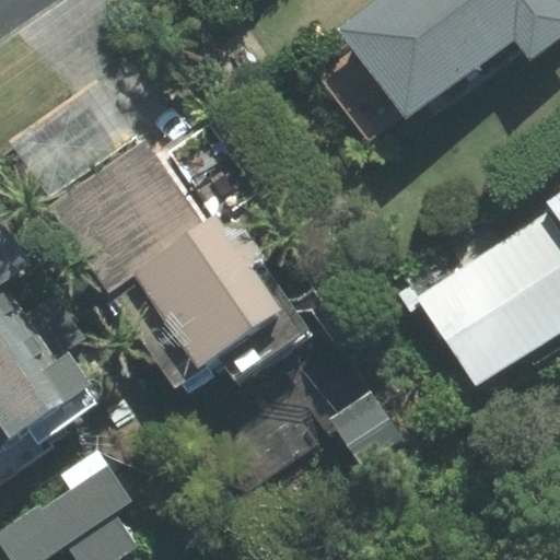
[(559,0),(411,0),(359,44),(431,132),(525,55),(546,80),(559,67),(559,0)]
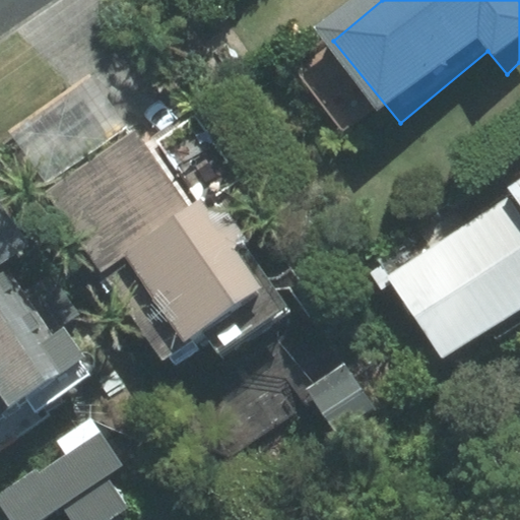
[(519,332),(519,203),(503,181),(380,272),(458,378),(519,332)]
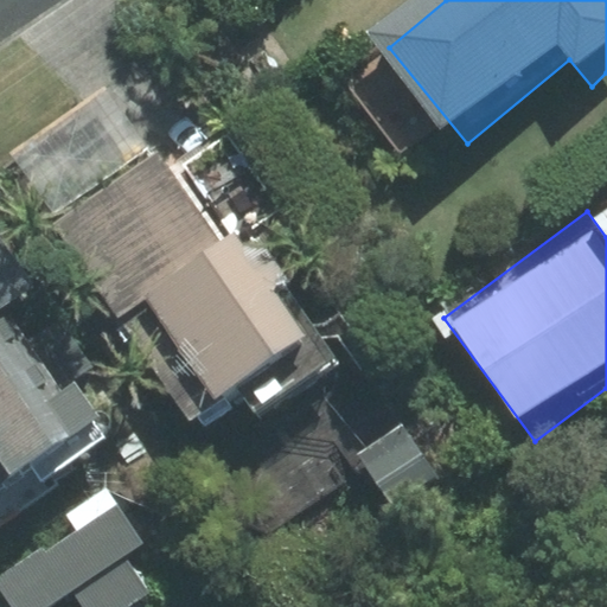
[(272,254),(260,262),(248,247),(163,312),(241,415),(327,350),(295,308),(306,300),(272,254)]
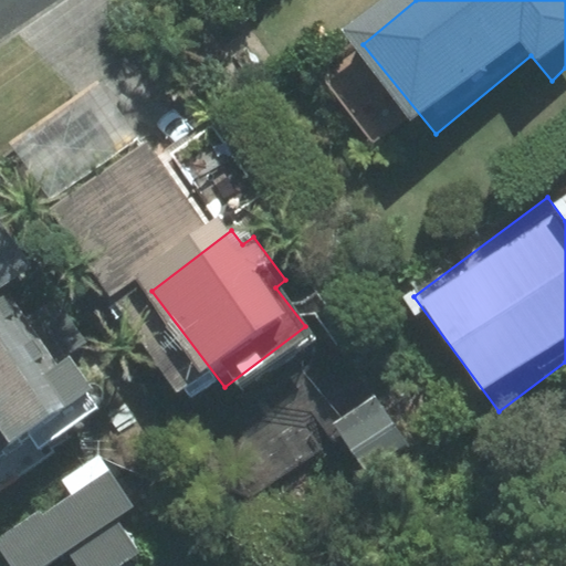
[(23,360),(0,325),(0,472),(107,400),(83,363),(62,377),(42,348),(23,360)]
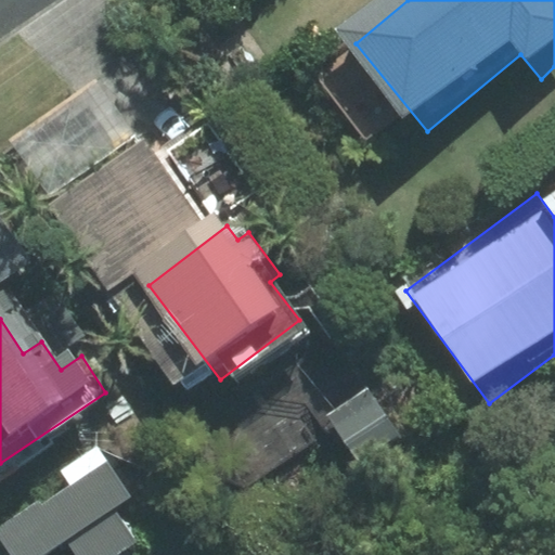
[(375,395),(336,425),(373,473),(412,442),(375,395)]
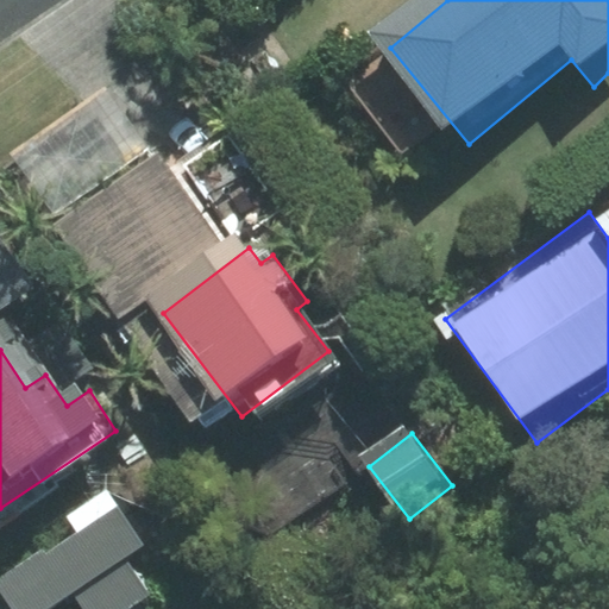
[(19,608),(81,608),(85,607),(86,608),(150,608),(157,603),(131,570),(158,548),(126,507),(11,597),(19,608)]
